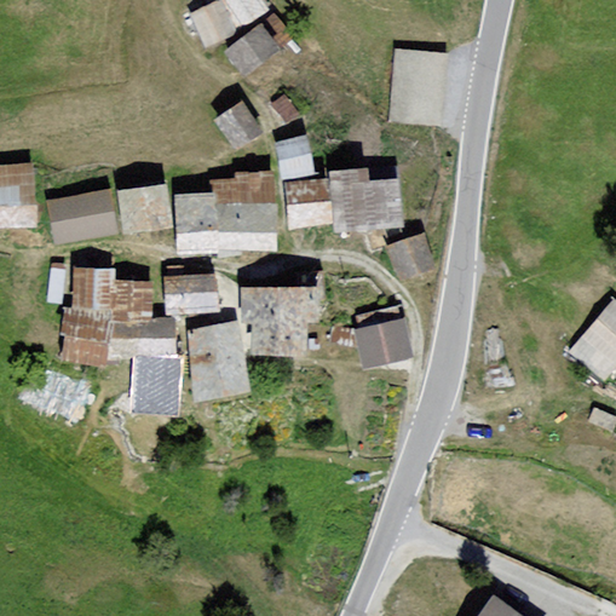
[(213,0),(190,9),(205,49),(234,36),(220,0),(213,0)]
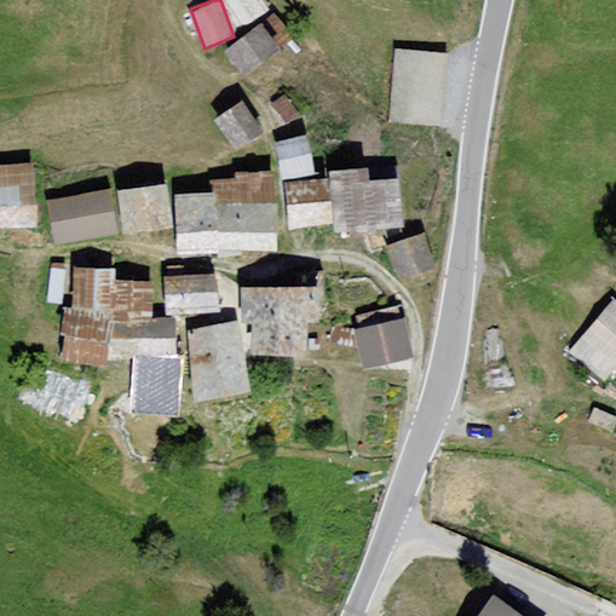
[(271,9),(266,0),(223,0),(239,28),(271,9)]
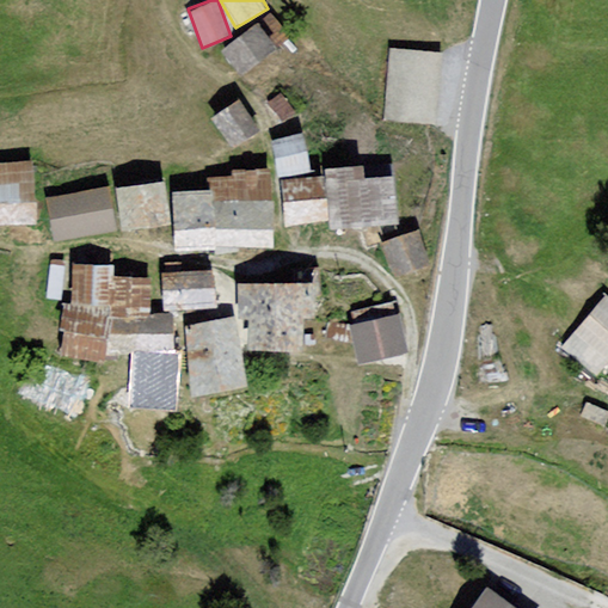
[(231,44),(251,72),(286,45),(265,18),(231,44)]
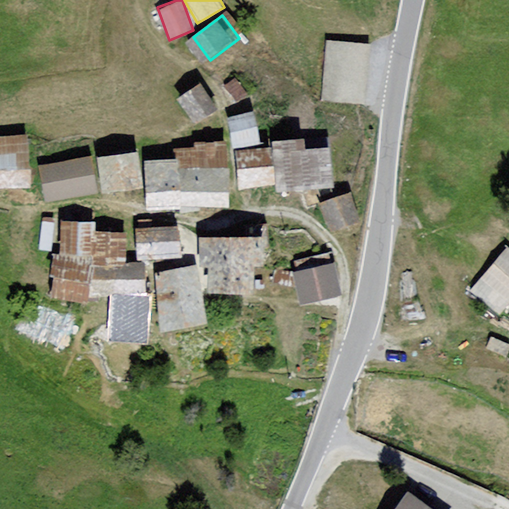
[(369,43),(324,39),(319,97),(363,101),(369,43)]
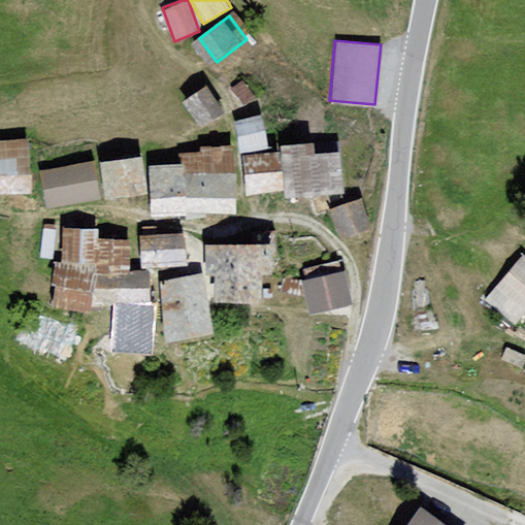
[(203,88),(184,100),(197,122),(217,109),(203,88)]
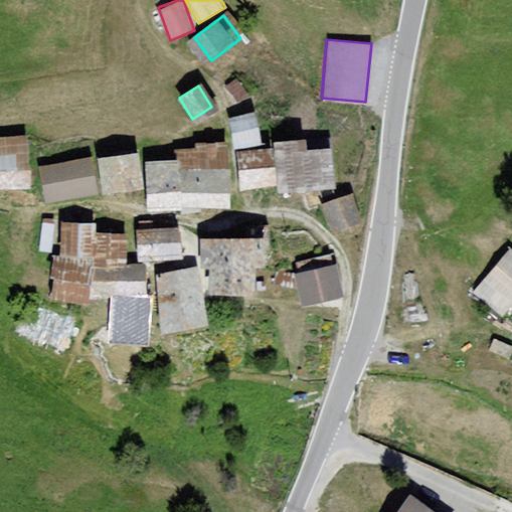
[(250,113),(230,117),(234,143),(256,139),(250,113)]
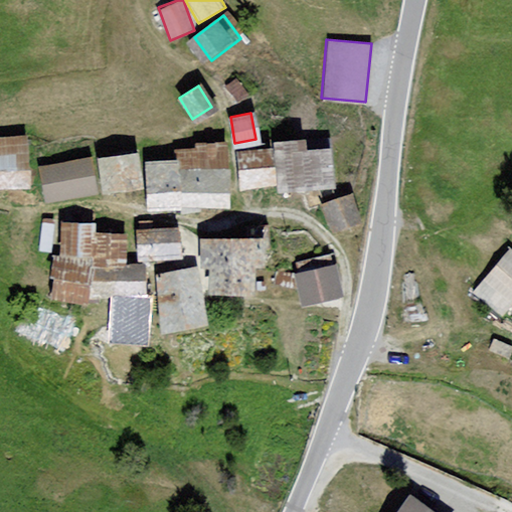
[(22,136),(0,137),(0,183),(25,182),(22,136)]
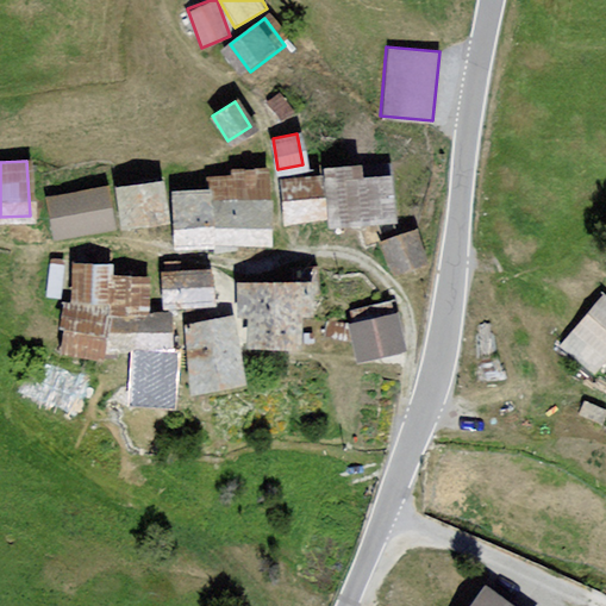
[(391,216),(387,174),(357,177),(356,164),(323,168),(328,222),(391,216)]
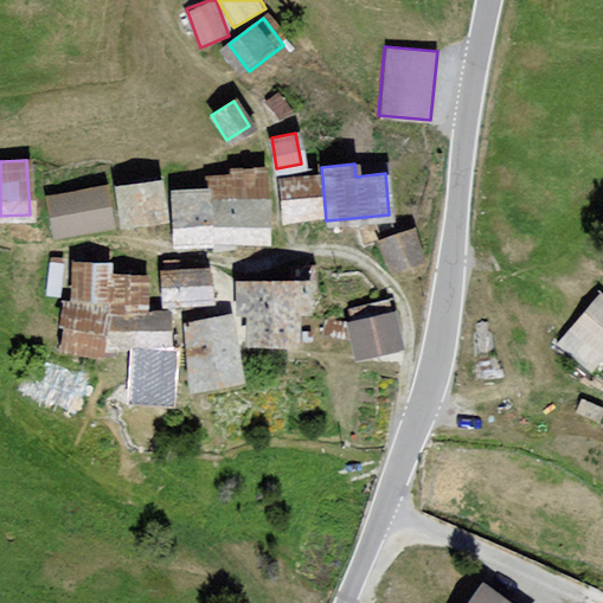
[(261,237),(261,170),(231,170),(231,175),(209,177),(209,187),(171,191),(174,238),(212,237),(261,237)]
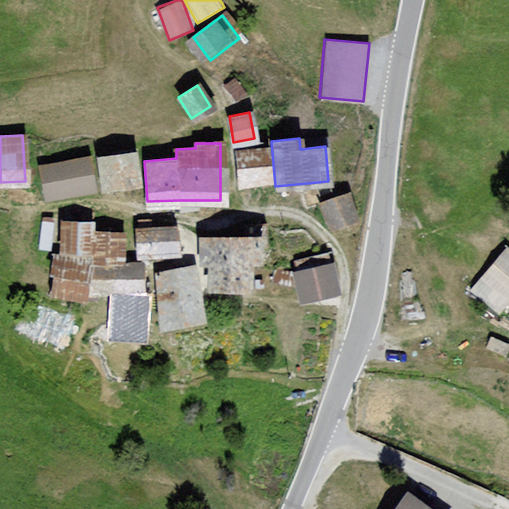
[(235,149),(238,182),(269,180),(267,147),(235,149)]
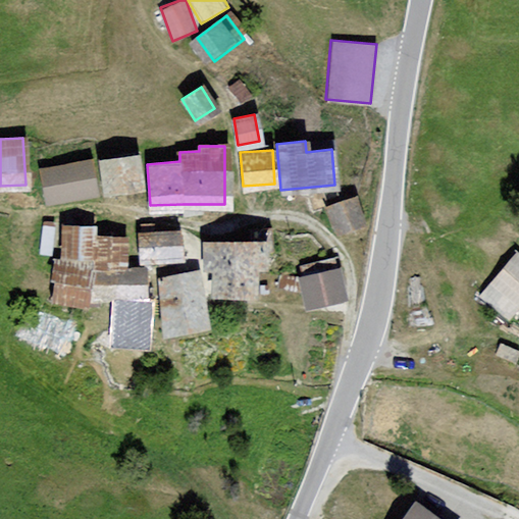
[(141,186),(136,154),(99,159),(103,191),(141,186)]
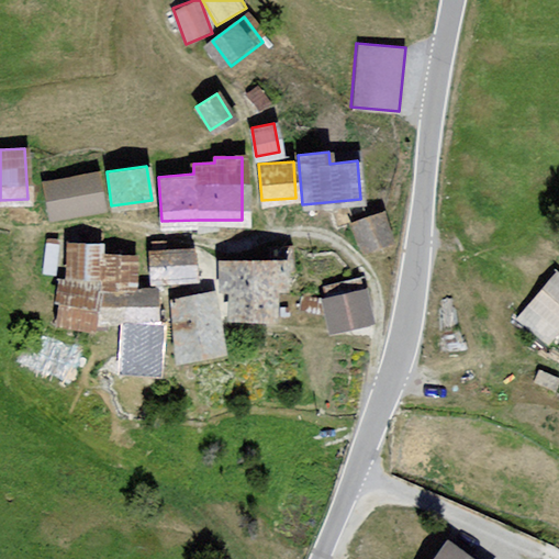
[(44,181),(51,215),(99,207),(92,171),(44,181)]
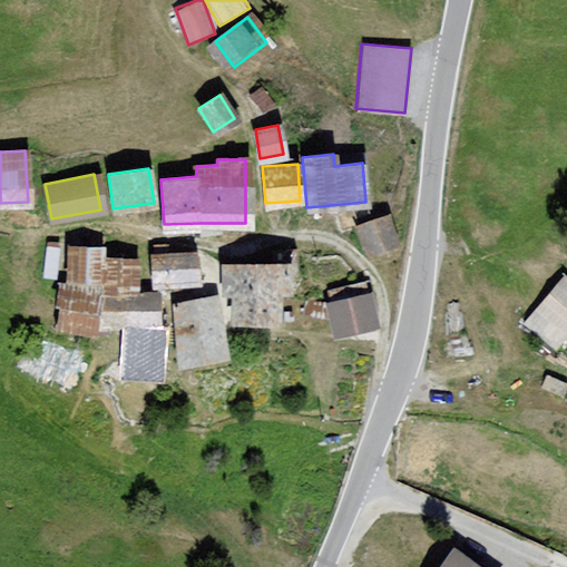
[(384,212),(353,223),(369,255),(398,243),(384,212)]
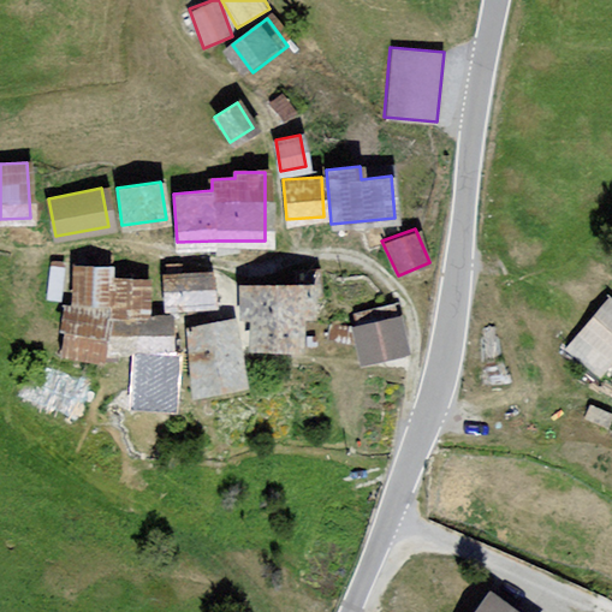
[(108,266),(72,266),(72,301),(108,299),(108,266)]
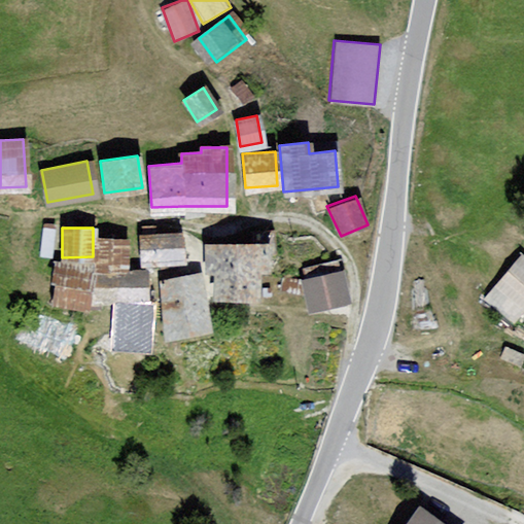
[(178,233),(139,235),(141,262),(179,259),(178,233)]
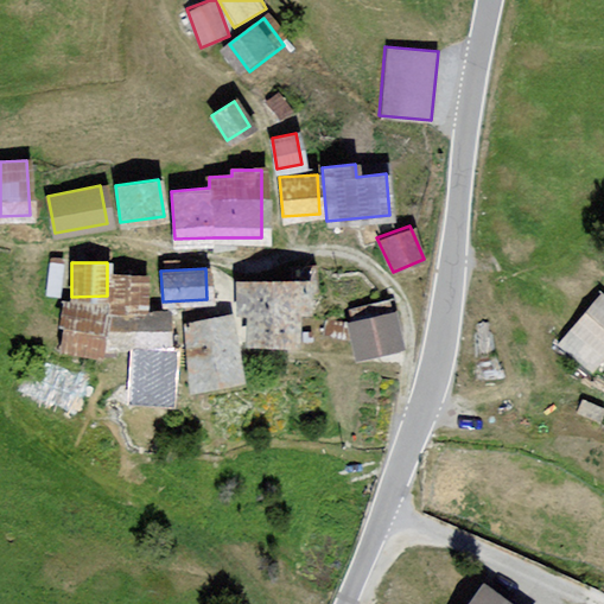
[(144,274),(112,274),(112,307),(144,307),(144,274)]
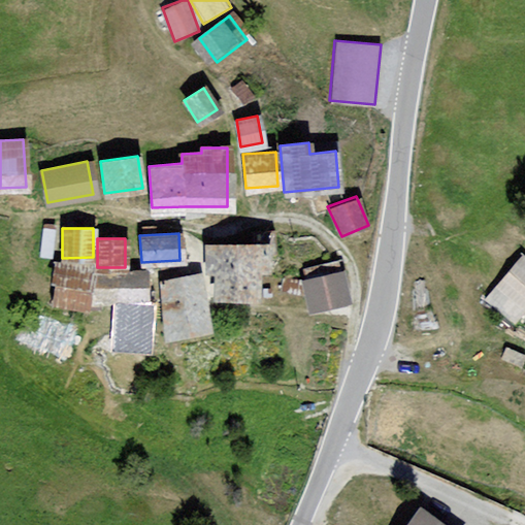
[(267,244),(206,245),(205,269),(216,270),(215,297),(255,298),(256,270),(266,270),(267,244)]
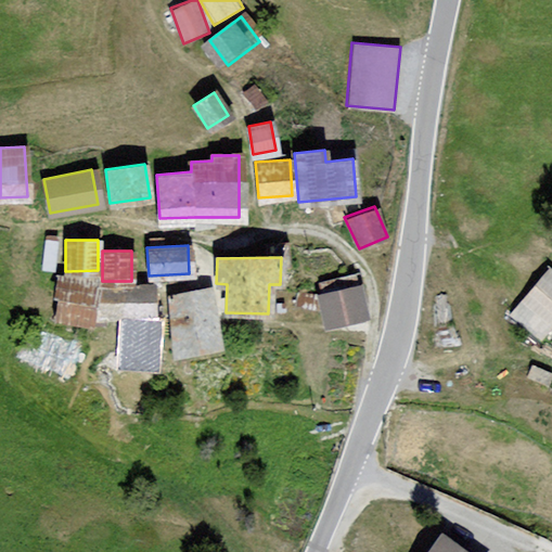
[(551,267),(513,308),(542,337),(551,326),(551,267)]
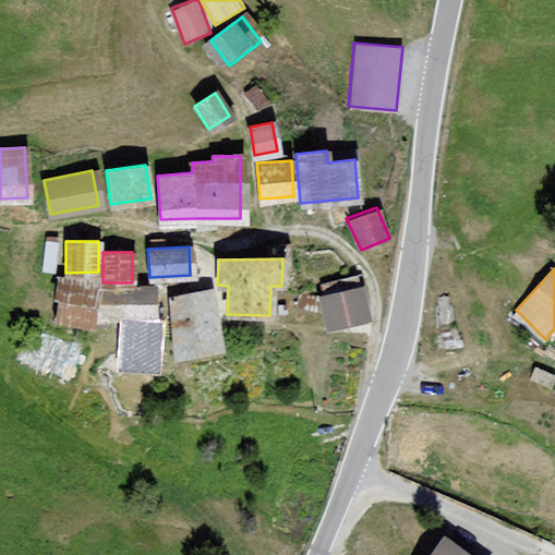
[(59,298),(55,320),(89,324),(97,280),(57,276),(53,297),(59,298)]
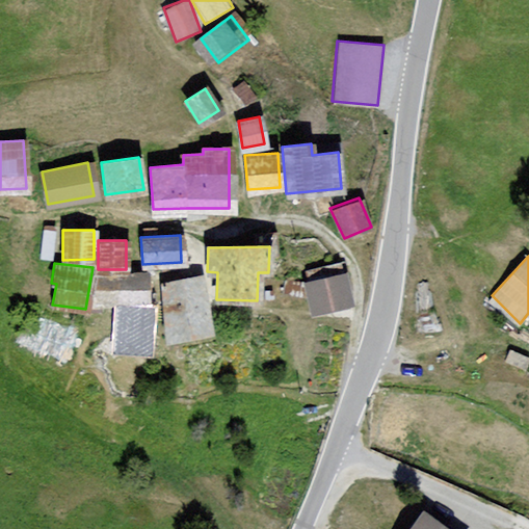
[(144,271),(94,274),(95,301),(146,298),(144,271)]
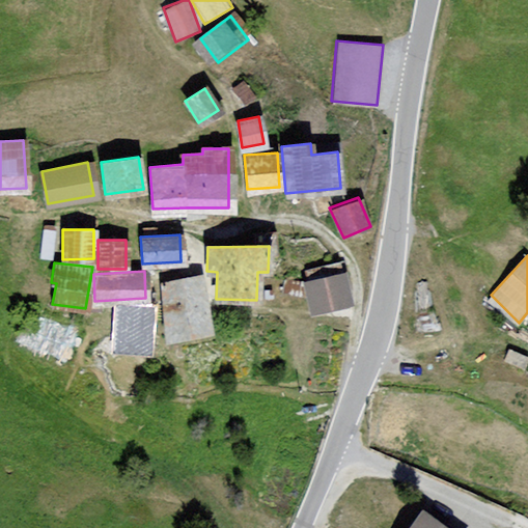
[(341,273),(304,281),(310,309),(348,301),(341,273)]
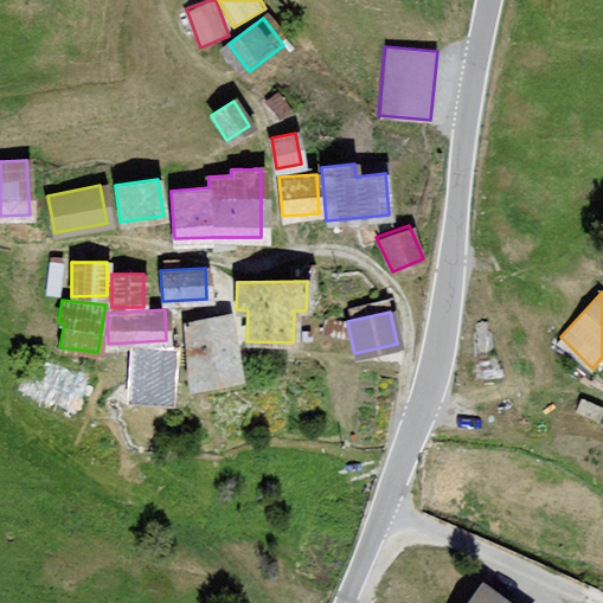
[(237,376),(225,315),(185,324),(187,384),(237,376)]
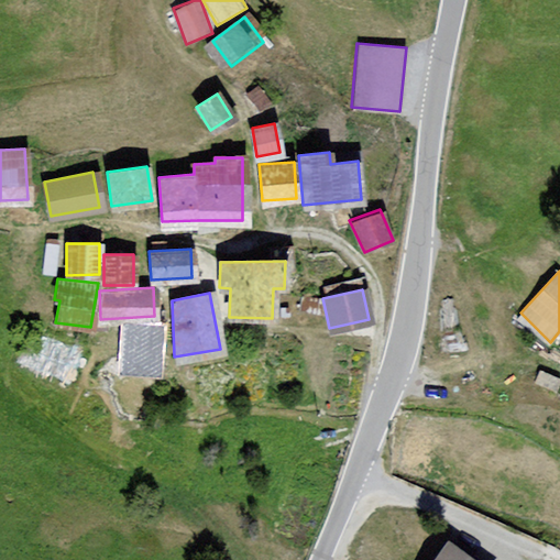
[(118,370),(156,372),(160,327),(121,324),(118,370)]
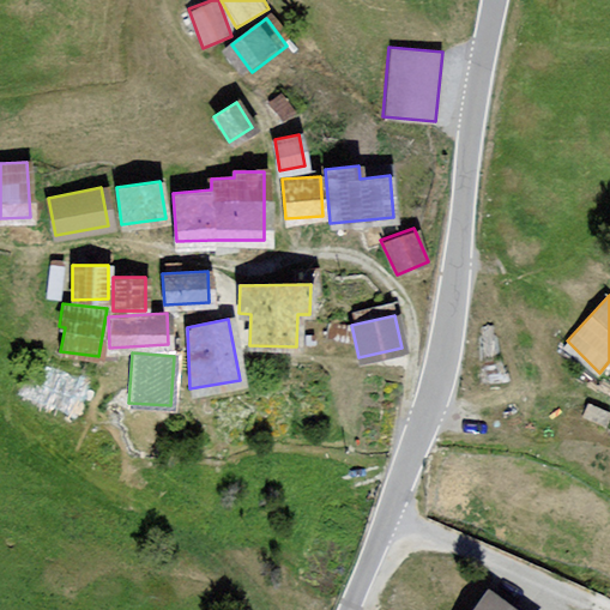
[(526,609),(496,589),(479,609),(526,609)]
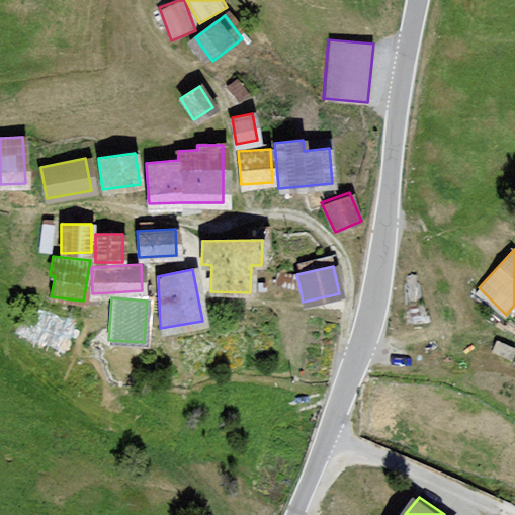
All buildings are outlined.
